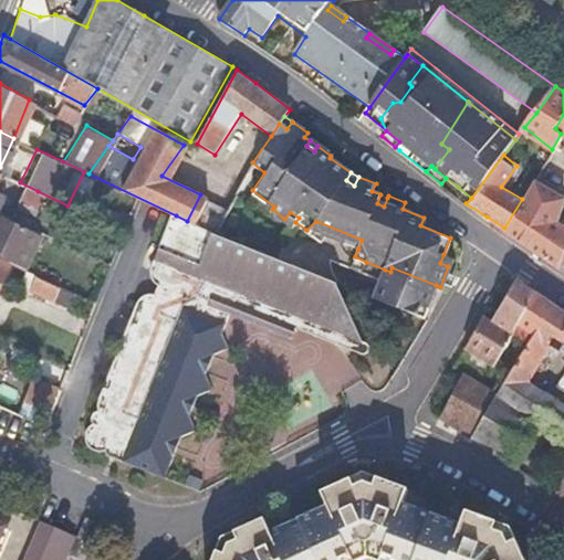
[(522,199),(504,228),(534,247),(559,263),(563,247),(563,223),(557,220),(563,202),(563,193),(534,178),(522,199)]
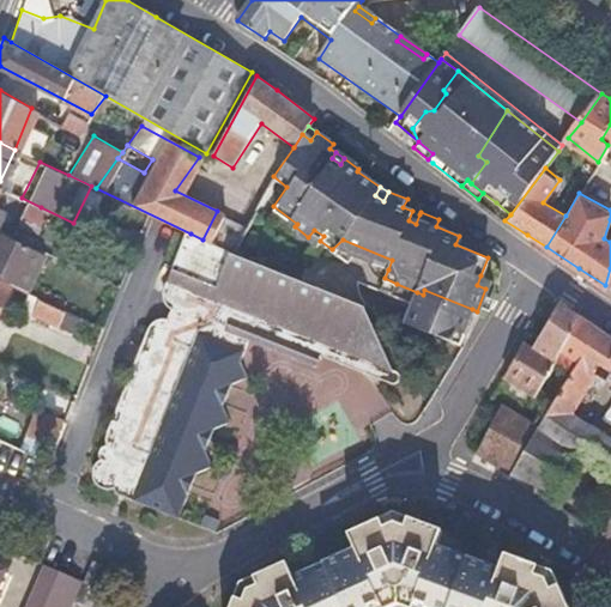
[(41,207),(22,198),(14,213),(34,223),(41,207)]
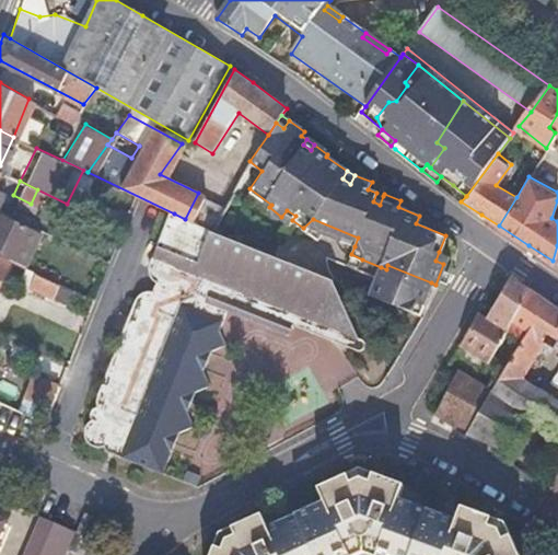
[(222,206),(198,193),(185,219),(209,229),(222,206)]
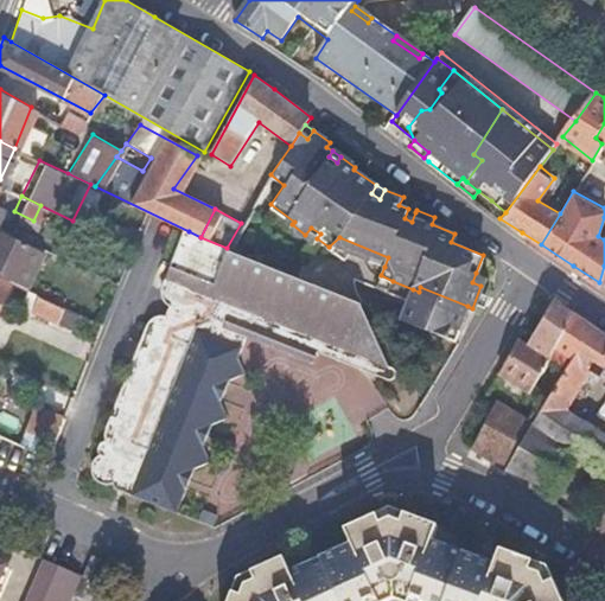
[(412,222),(415,212),(408,209),(405,218),(412,222)]
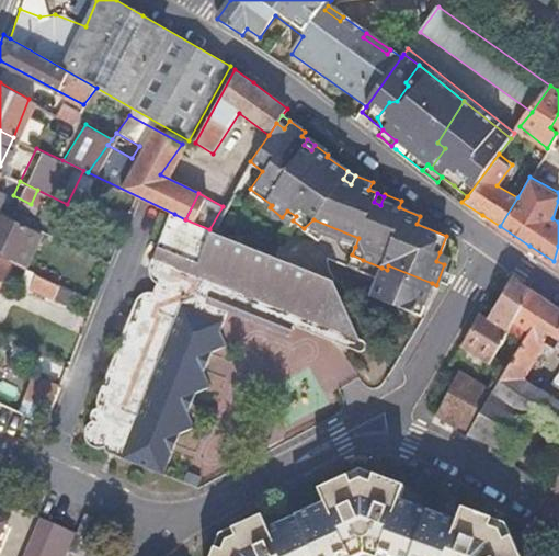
[(0,254),(22,264),(40,228),(0,210),(0,254)]
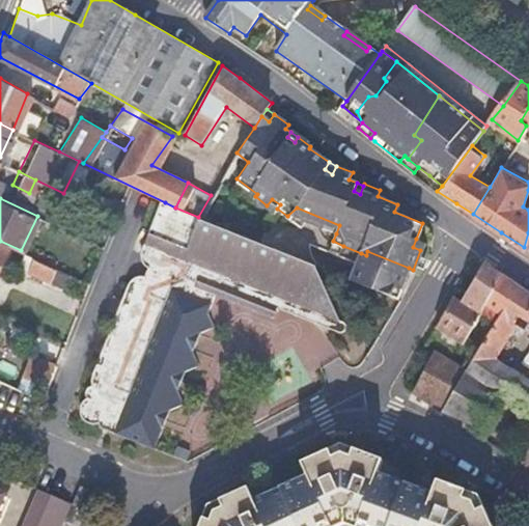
[(272,199),(267,205),(275,212),(277,209),(280,204),(272,199)]
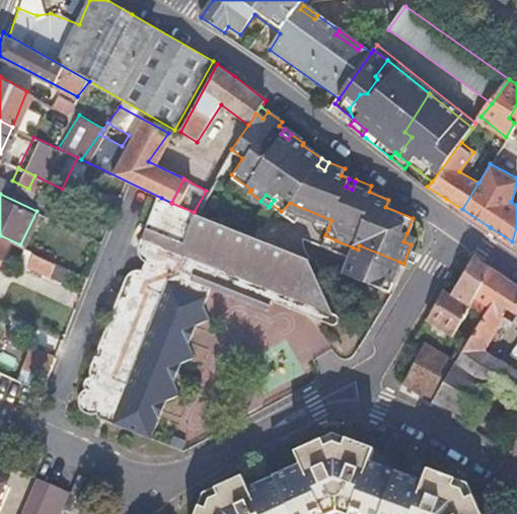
[(171,203),(161,198),(140,247),(140,251),(142,257),(148,260),(142,272),(136,270),(132,271),(128,276),(89,365),(91,373),(84,375),(81,382),(83,387),(77,392),(74,397),(74,404),(94,412),(129,426),(147,434),(162,398),(175,390),(170,379),(179,359),(190,354),(187,340),(196,322),(207,316),(203,304),(212,284),(216,276),(234,283),(237,276),(282,295),(298,258),(194,212),(171,203)]
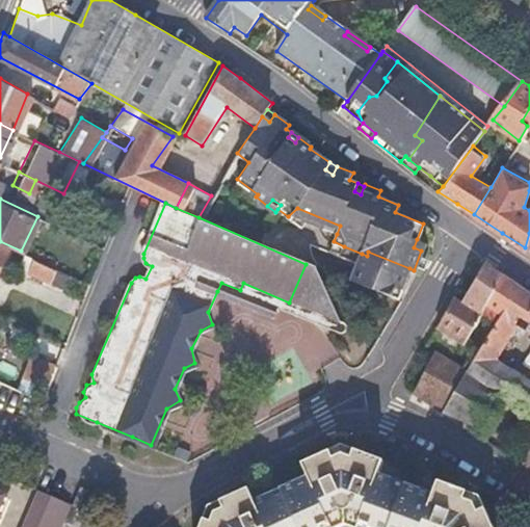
[(306,220),(337,234),(340,226),(297,208),(288,216),(301,226),(306,220)]
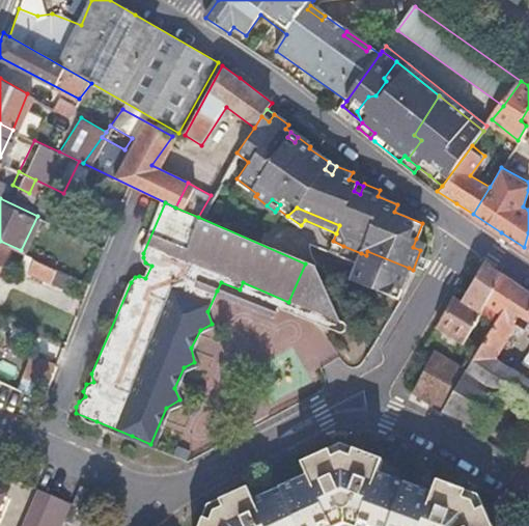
[(413,247),(420,250),(423,242),(416,239),(413,247)]
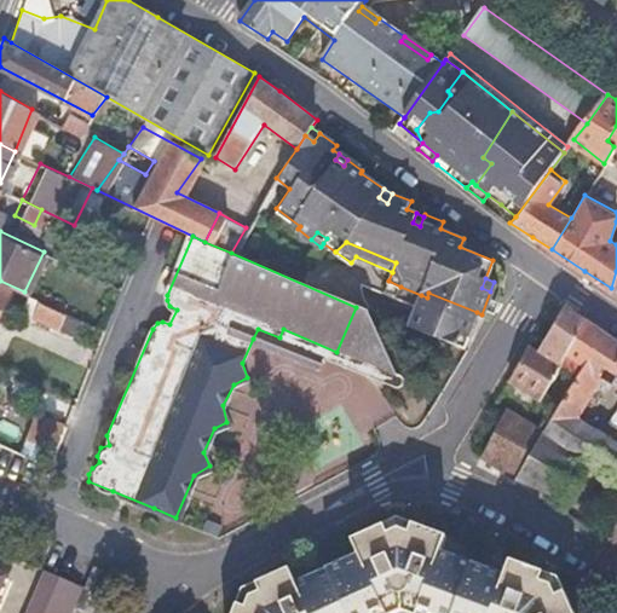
[(397,295),(401,287),(388,281),(385,289),(397,295)]
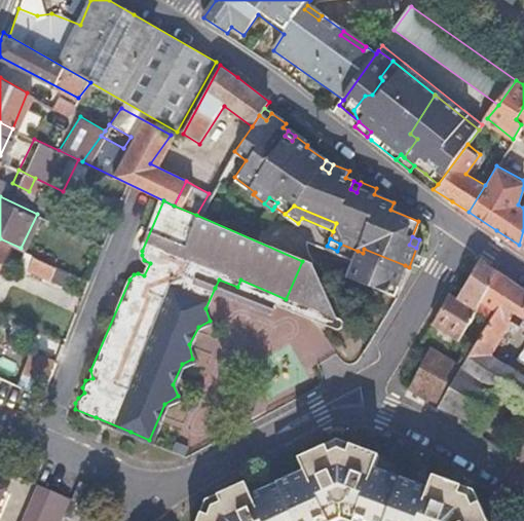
[(33,254),(21,248),(14,261),(27,267),(33,254)]
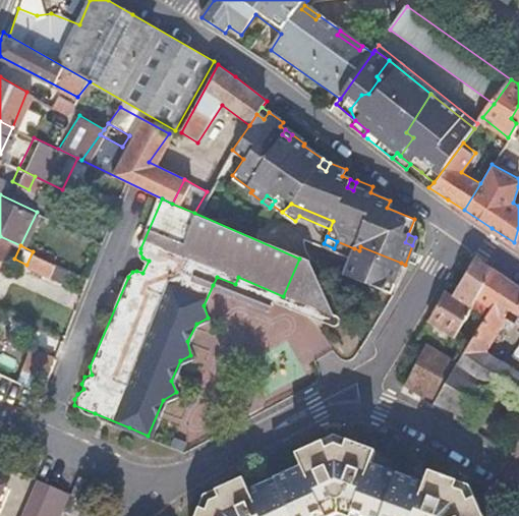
[(401,263),(360,246),(359,250),(354,248),(345,272),(389,290),(401,263)]
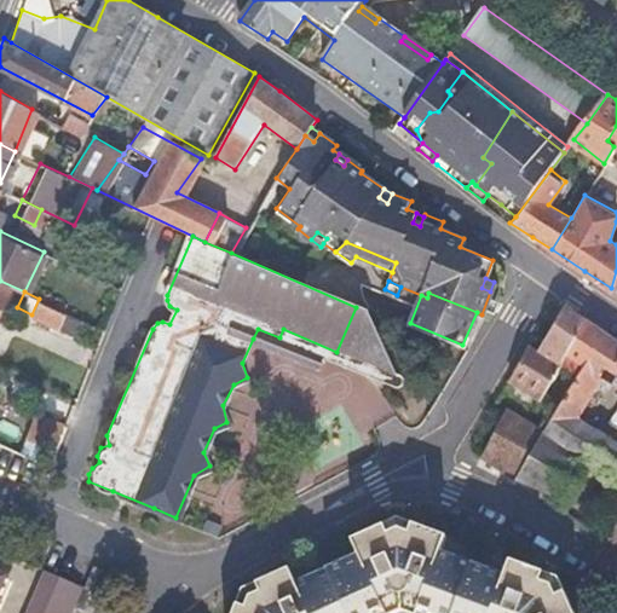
[(78,318),(39,299),(32,314),(70,333),(78,318)]
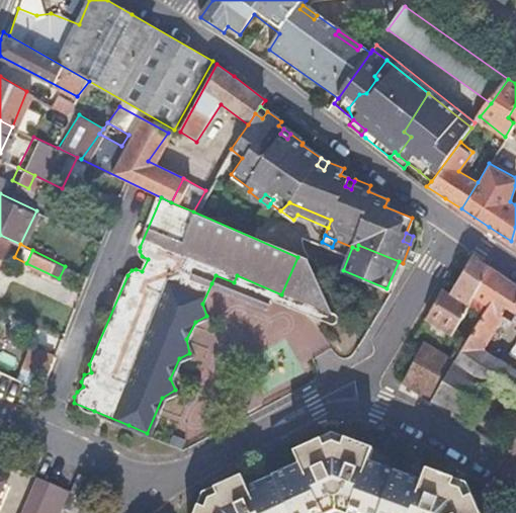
[(470,292),(488,304),(506,276),(490,265),(473,253),(448,291),(441,287),(424,314),(448,328),(470,292)]
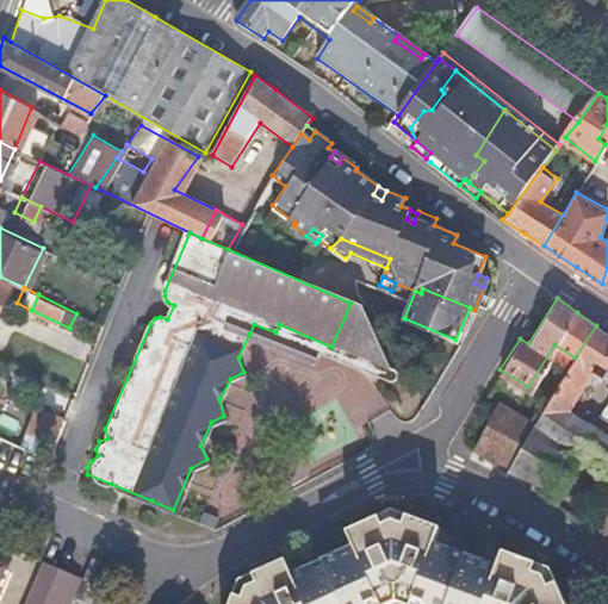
[(354,304),(351,303),(332,347),(279,324),(275,332),(254,324),(249,334),(314,361),(318,350),(364,368),(367,359),(379,363),(354,304)]
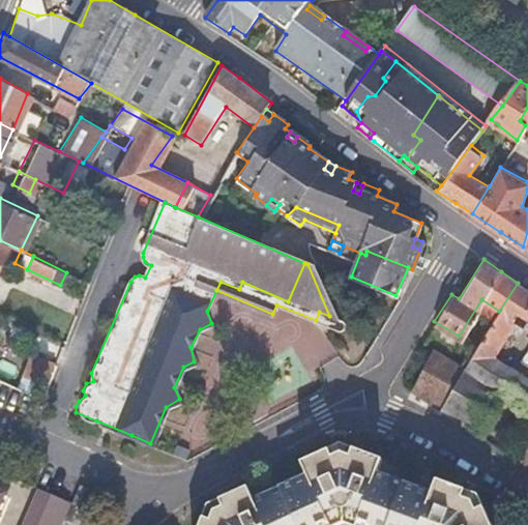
[(527,289),(518,283),(499,311),(465,369),(441,408),(476,431),(501,394),(527,409),(527,375),(495,356),(516,321),(527,328),(527,289)]
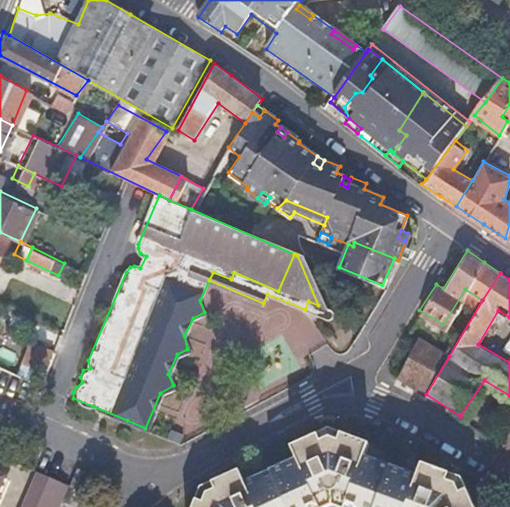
[(308,301),(305,309),(321,316),(324,307),(318,305),(308,301)]
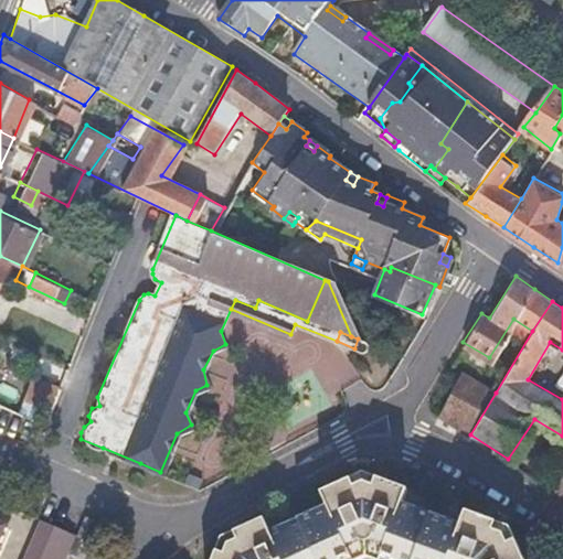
[(470,434),(496,393),(459,373),(433,422),(467,440),(470,434)]
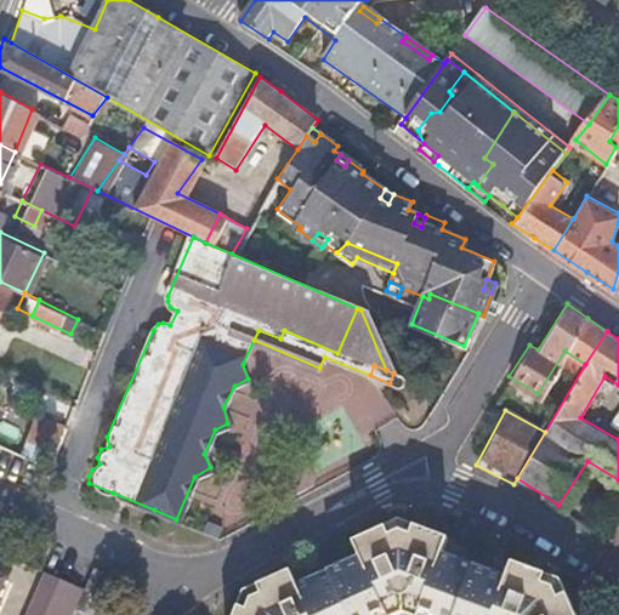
[(32,411),(24,428),(50,442),(58,426),(32,411)]
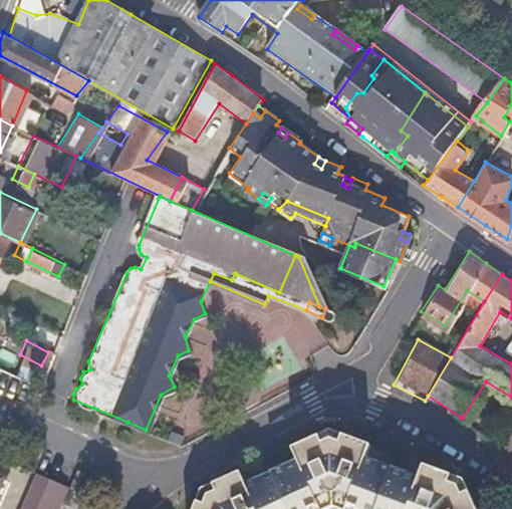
[(93,408),(73,400),(77,405),(81,408),(87,409),(93,408)]
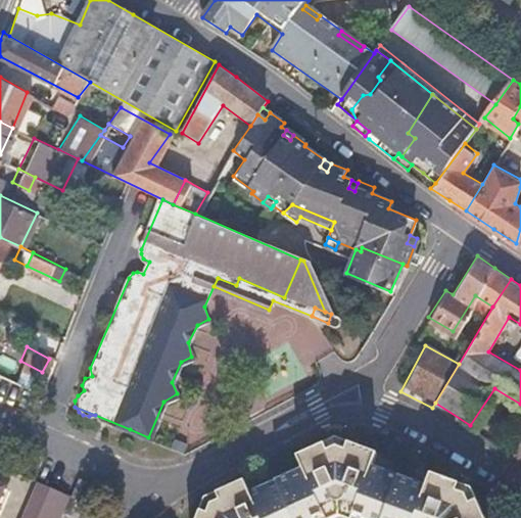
[(520,433),(511,452),(520,458),(520,433)]
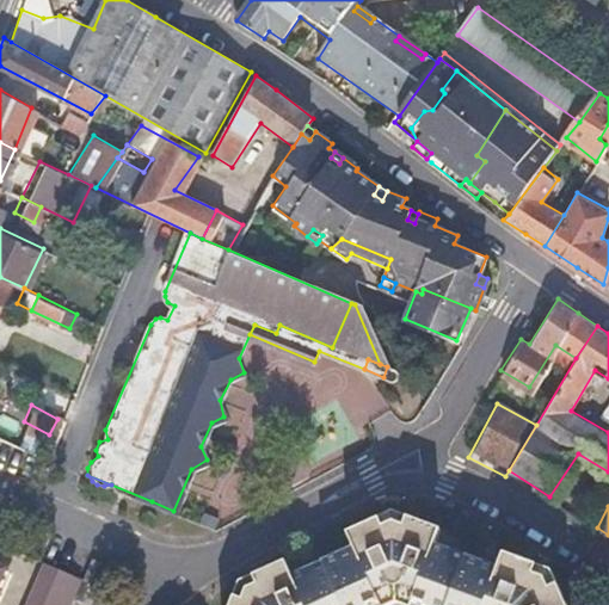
[(565,604),(559,587),(547,591),(542,579),(536,576),(529,574),(531,565),(500,551),(493,570),(483,566),(440,550),(430,547),(436,529),(405,517),(400,528),(395,525),(391,523),(377,529),(374,520),(343,532),(350,547),(287,573),(281,560),(248,573),(252,581),(243,585),(237,599),(228,596),(223,604),(357,604),(358,604),(373,599),(375,604),(376,604),(392,599),(398,603),(404,604),(405,604),(408,598),(422,602),(423,604),(565,604)]
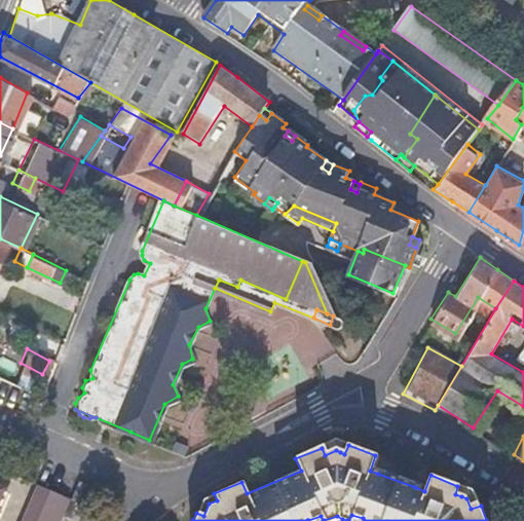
[(77,479),(62,514),(74,518),(88,484),(77,479)]
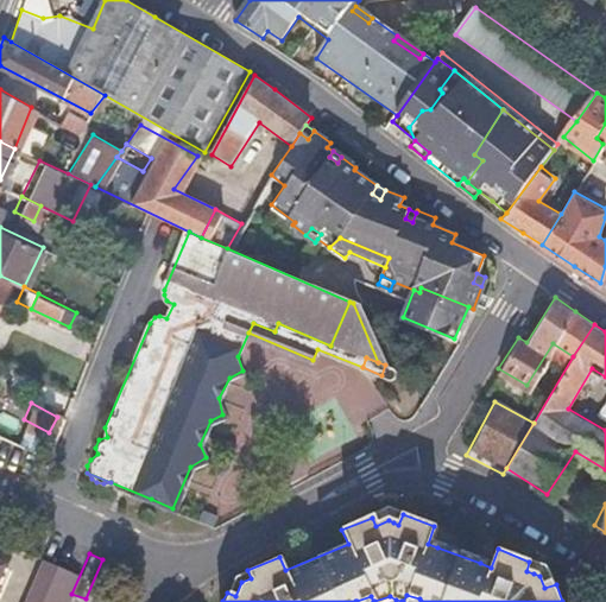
[(63,601),(76,572),(43,558),(27,594),(44,601),(63,601)]
